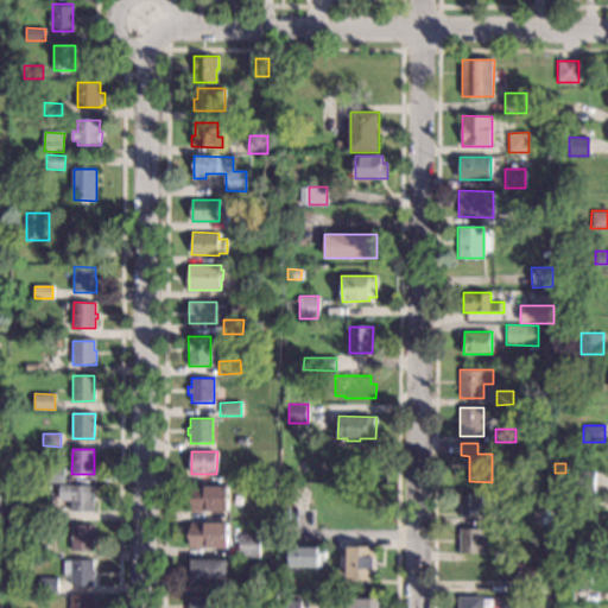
[(64,483),(45,482),(45,481),(39,481),(40,470),(46,470),(46,468),(64,468),(64,483)]
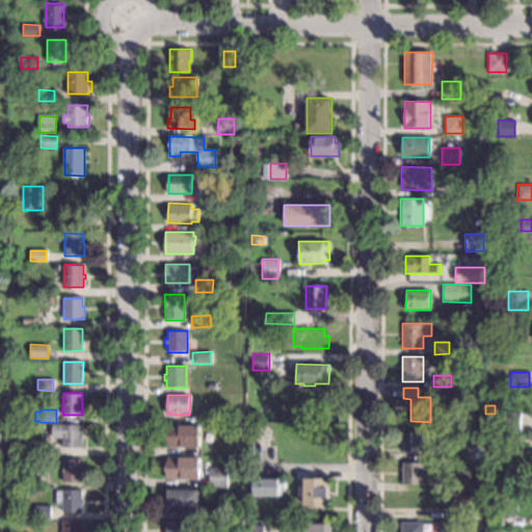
[(520,413),(519,430),(502,430),(502,413),(520,413)]
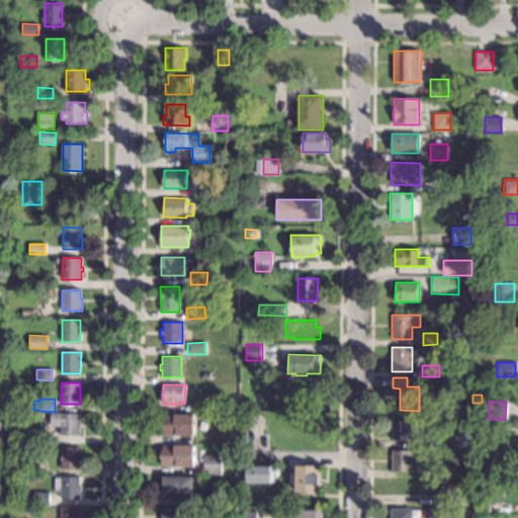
[(80,435),(61,436),(61,426),(52,426),(52,413),(81,414),(80,435)]
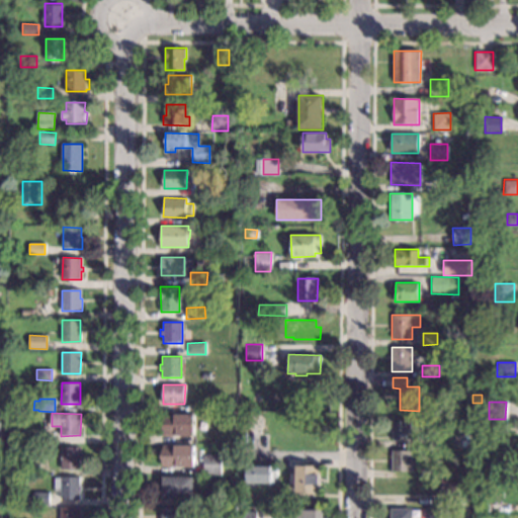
[(194,436),(163,436),(163,414),(194,415),(194,436)]
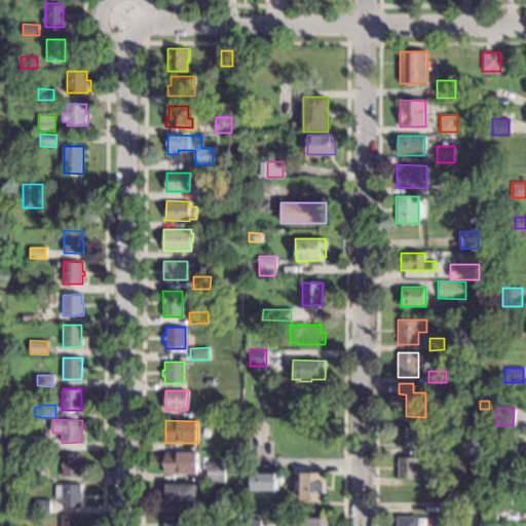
[(416,438),(417,438),(417,445),(398,446),(398,427),(416,427),(416,438)]
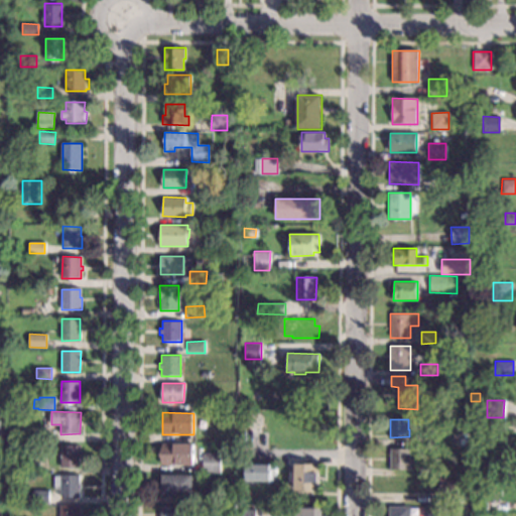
[(504,431),(495,431),(495,421),(504,421),(504,431)]
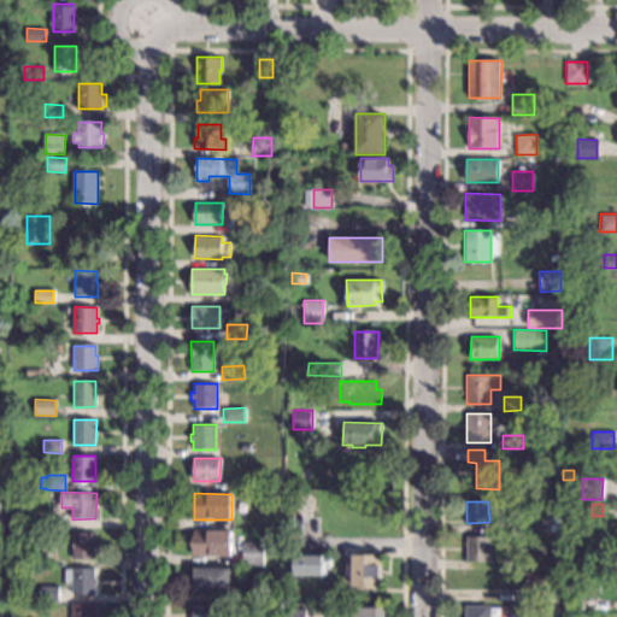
[(0,511),(12,512),(12,527),(0,526),(0,511)]
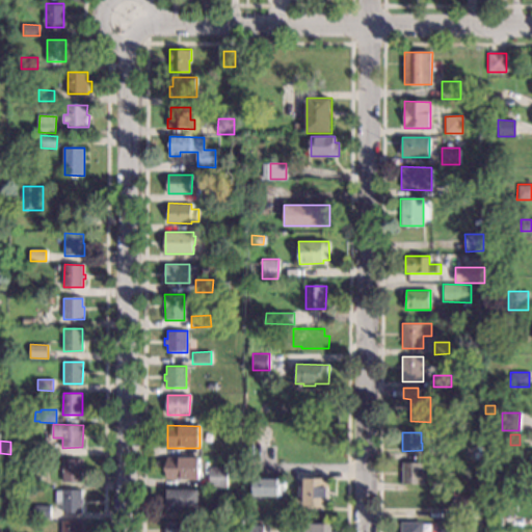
[(229,452),(217,452),(217,444),(228,444),(229,452)]
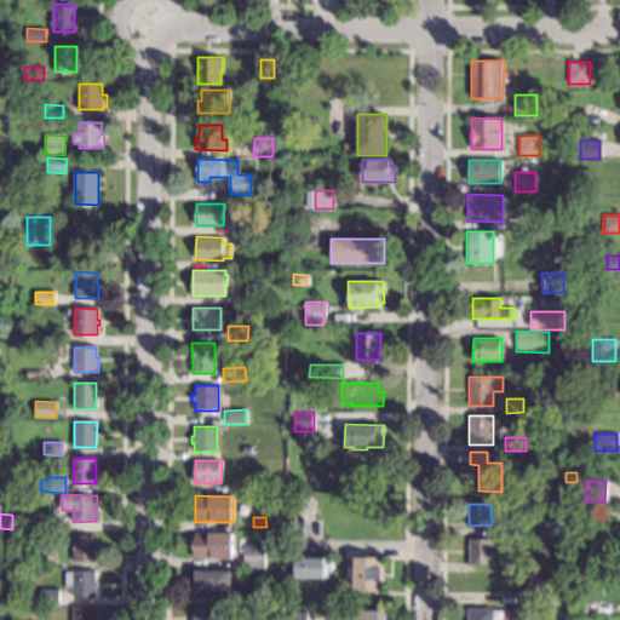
[(561,537),(544,537),(545,517),(561,517),(561,537)]
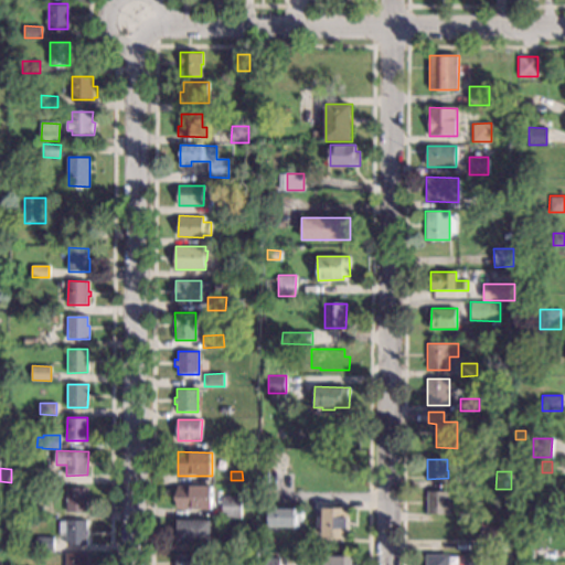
[(211,511),(177,510),(177,486),(212,486),(211,511)]
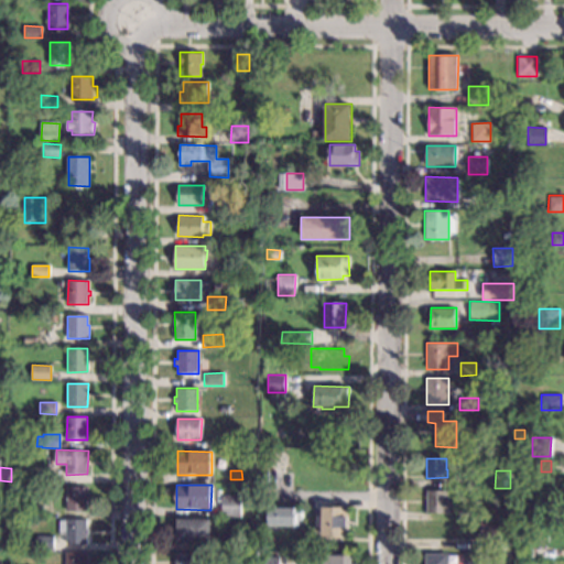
[(87,501),(86,501),(86,510),(66,510),(66,487),(87,487),(87,501)]
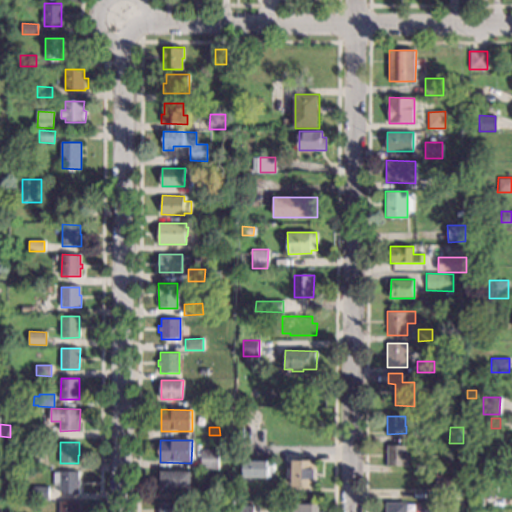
[(406,466),(386,466),(386,445),(407,445),(406,466)]
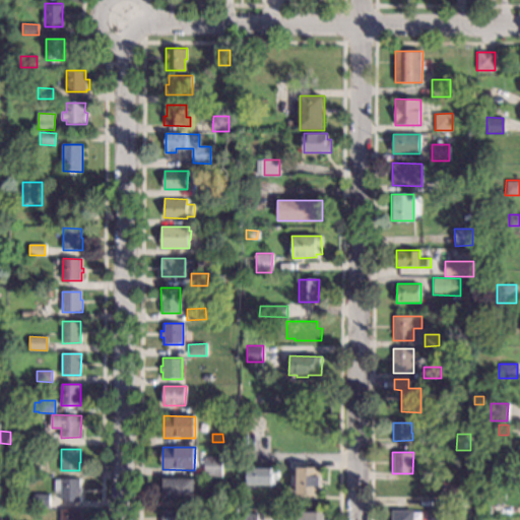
[(221,476),(204,476),(204,457),(222,457),(221,476)]
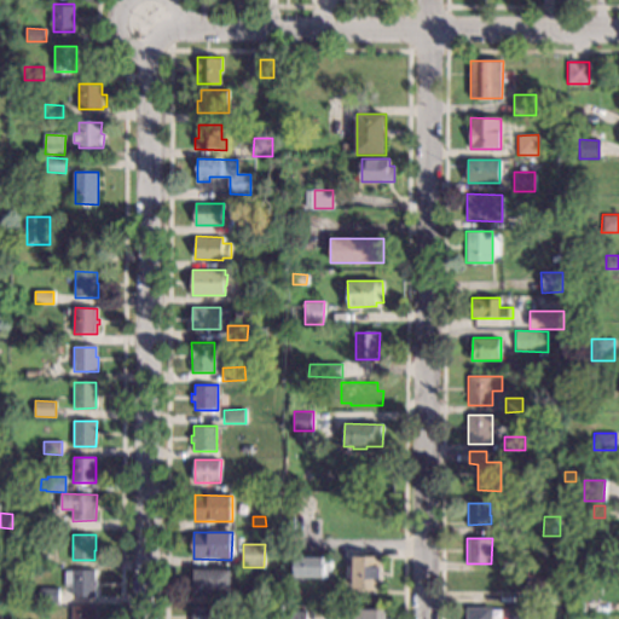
[(331,568),(325,568),(325,578),(294,577),(295,555),(331,556),(331,568)]
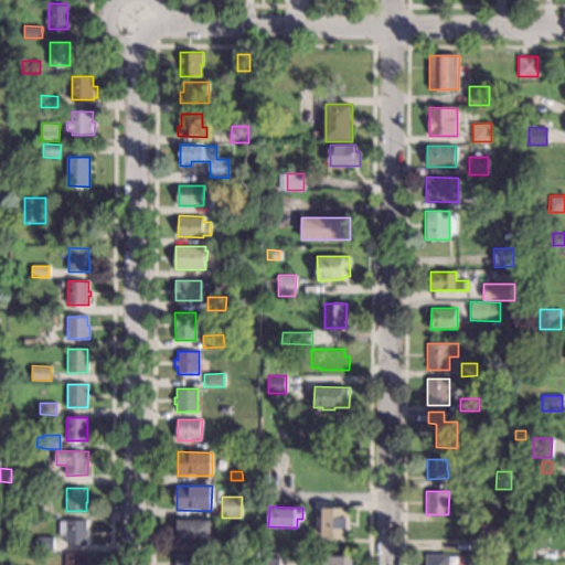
[(349,537),(345,537),(345,540),(333,540),(333,537),(322,537),(322,528),(317,528),(317,516),(322,516),(322,508),(349,508),(349,537)]
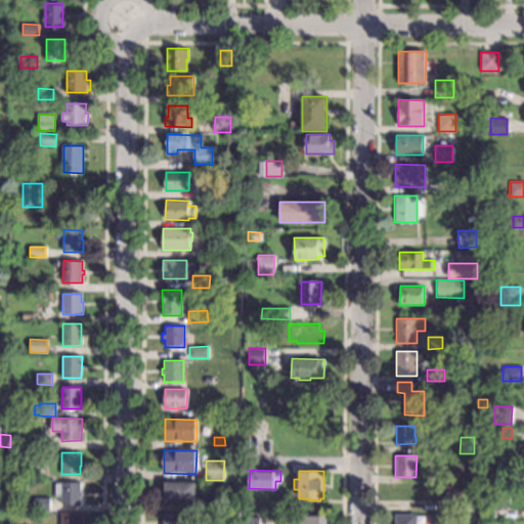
[(516,488),(501,488),(501,475),(516,475),(516,488)]
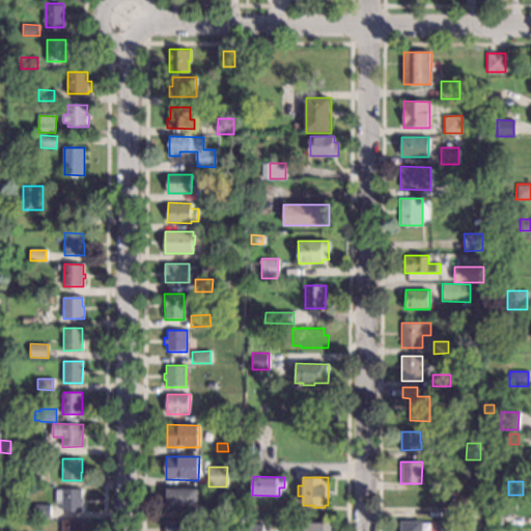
[(198,509),(167,509),(167,488),(198,488),(198,509)]
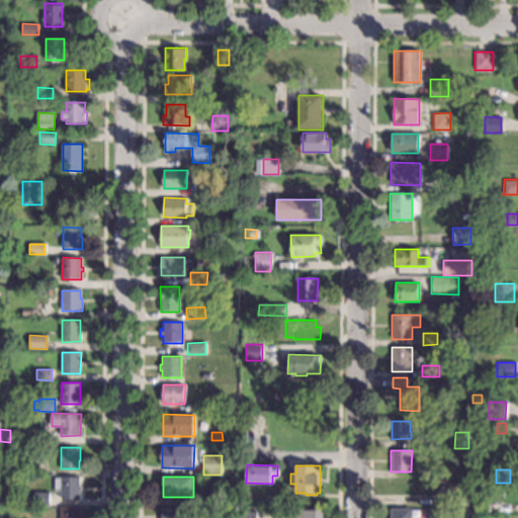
[(79,478),(78,499),(61,499),(61,493),(54,493),(54,479),(79,478)]
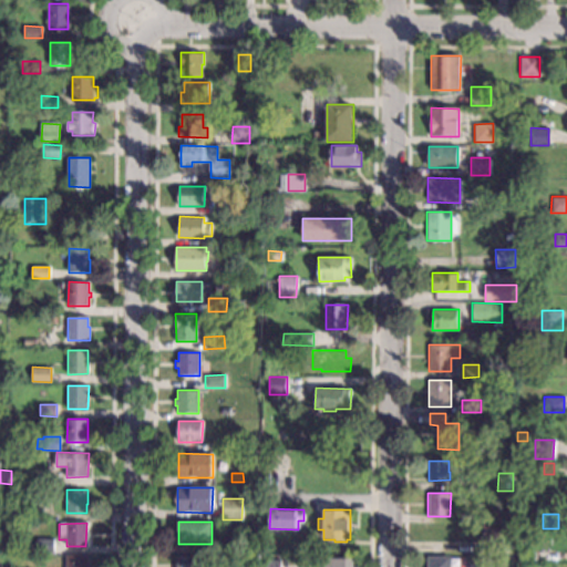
[(241,553),(225,553),(225,536),(240,536),(241,553)]
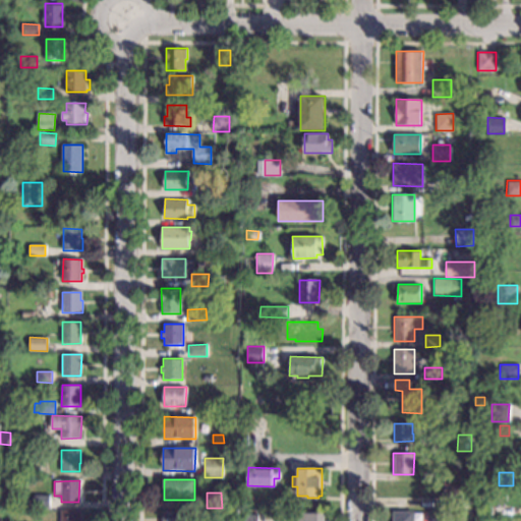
[(49,507),(34,507),(34,495),(49,496),(49,507)]
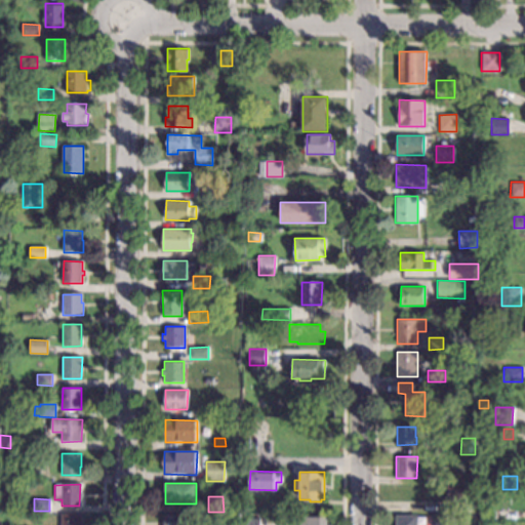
[(506,520),(490,520),(490,509),(507,509),(506,520)]
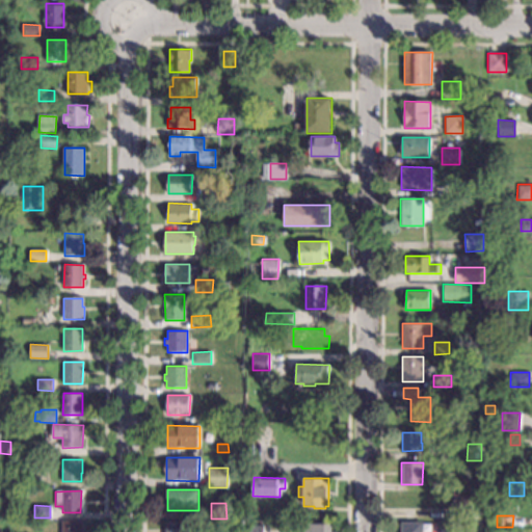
[(81,531),(54,531),(54,522),(61,522),(61,521),(81,521),(81,531)]
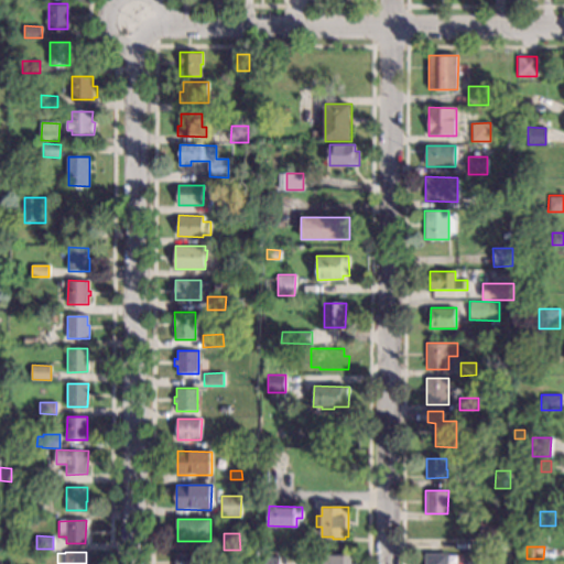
[(206,563),(174,563),(174,553),(207,553),(206,563)]
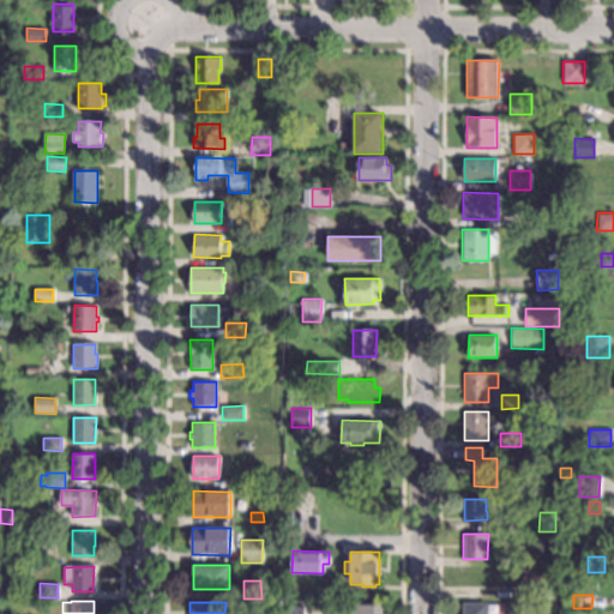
[(487,613),(462,613),(462,602),(487,602),(487,613)]
